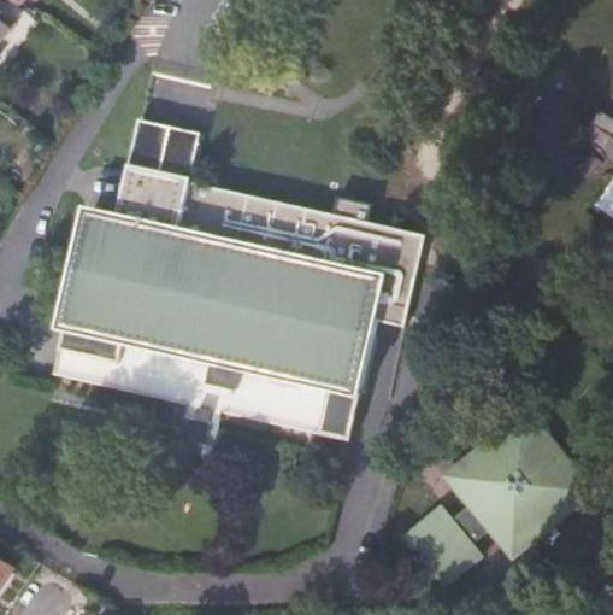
[(0,37),(16,19),(0,6),(0,37)]
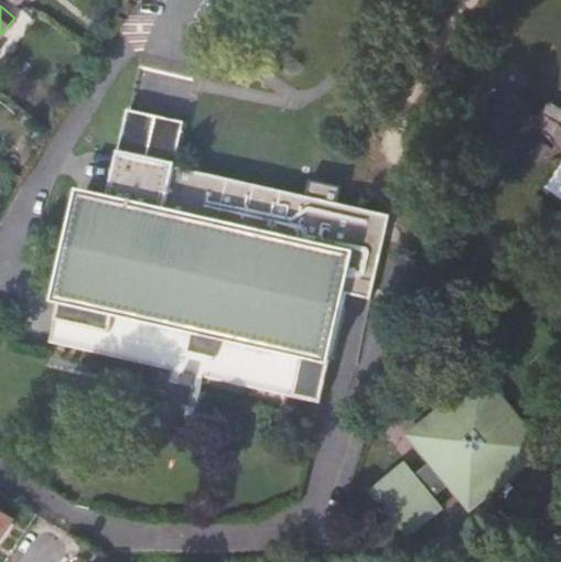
[(549,138),(560,121),(560,111),(552,106),(536,126),(549,138)]
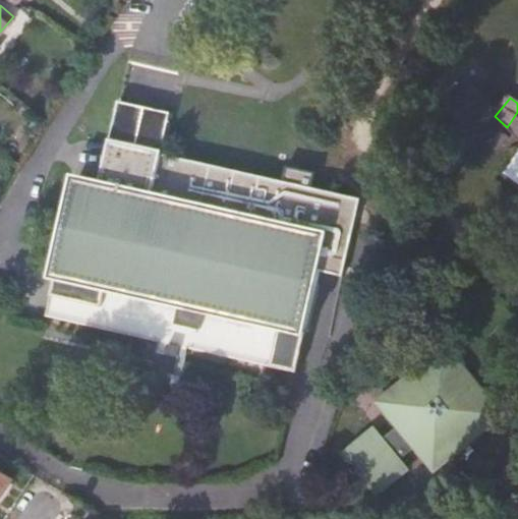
[(96,180),(77,177),(54,277),(46,314),(294,371),(303,331),(321,254),(344,260),(358,198),(162,153),(167,111),(141,105),(116,99),(108,136),(105,136),(96,180)]
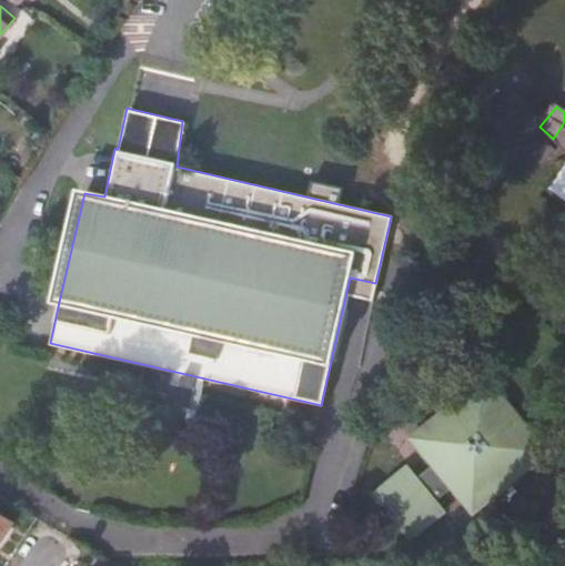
[(564,122),(553,139),(564,150),(564,122)]
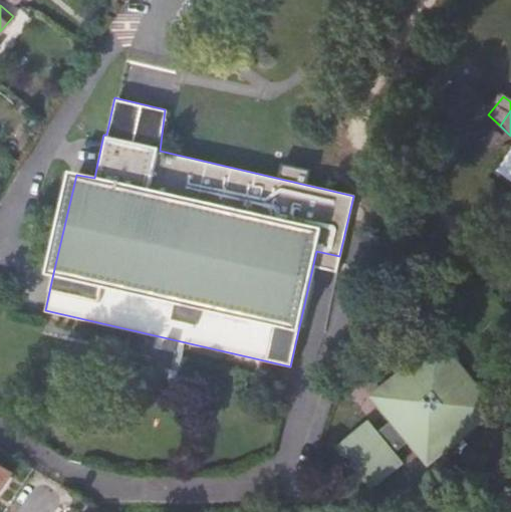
[(494,130),(482,143),(489,150),(501,136),(494,130)]
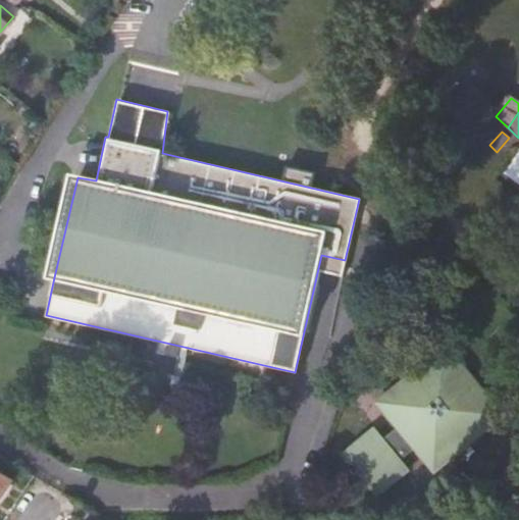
[(0,169),(9,157),(0,149),(0,169)]
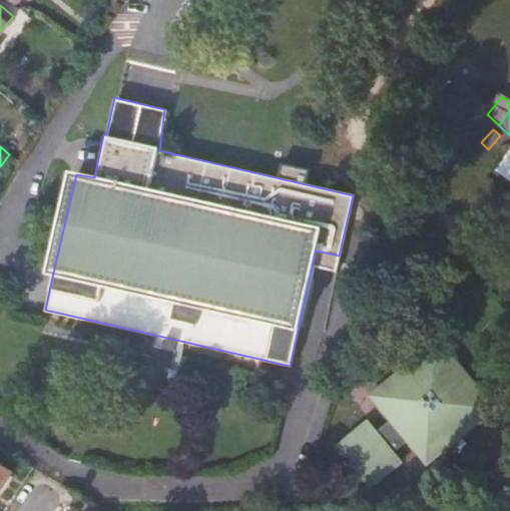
[(509,149),(495,170),(509,180),(509,149)]
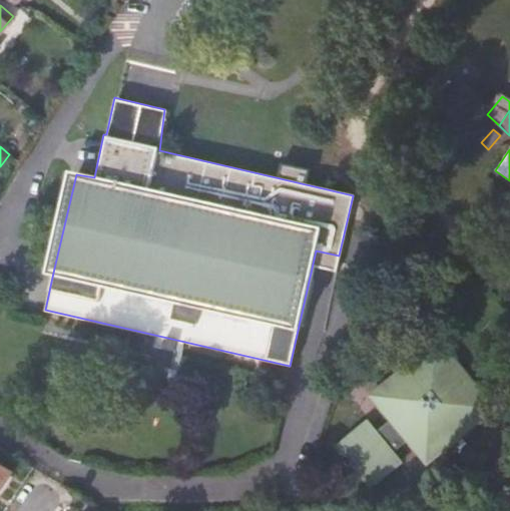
[(282,172),(308,179),(311,167),(286,160),(282,172)]
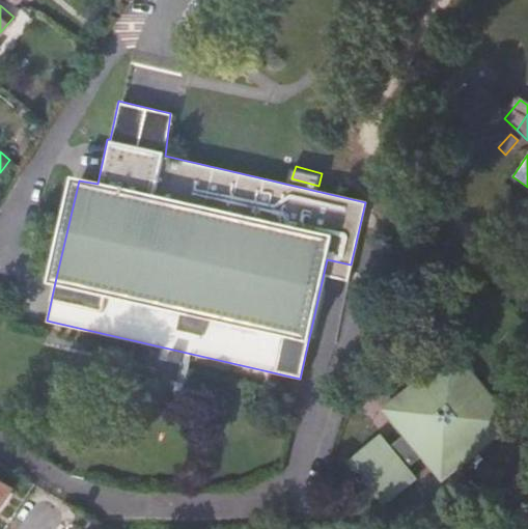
[(437,441),(457,467),(509,425),(453,356),(384,411),(405,437),(387,450),(378,439),(349,463),(381,502),(410,479),(400,468),(418,454),(437,441)]
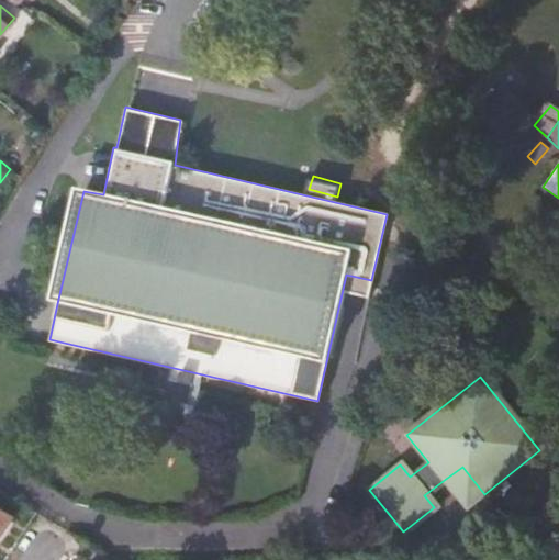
[(443,481),(466,510),(484,494),(462,467),(443,481)]
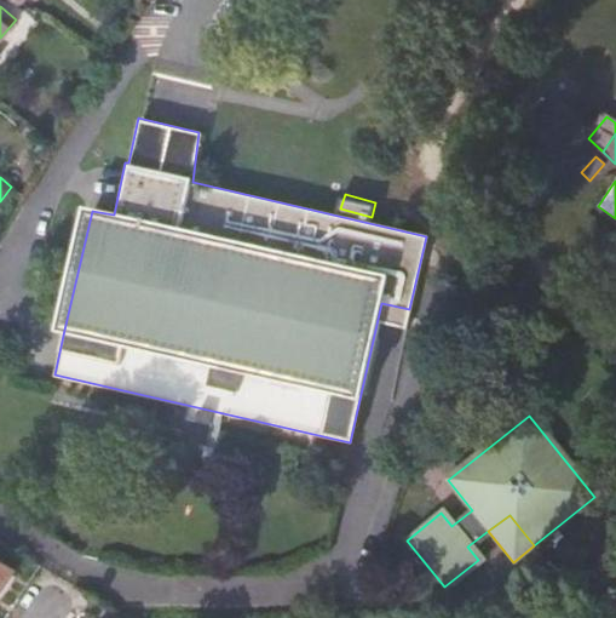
[(0,587),(12,570),(0,560),(0,587)]
